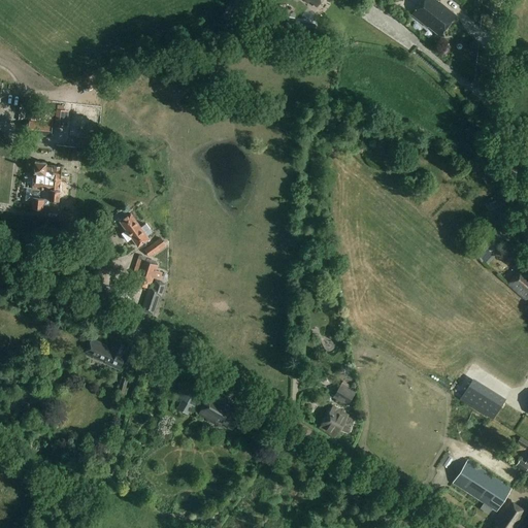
[(253,12),(260,2),(257,0),(240,0),(238,4),(253,12)]
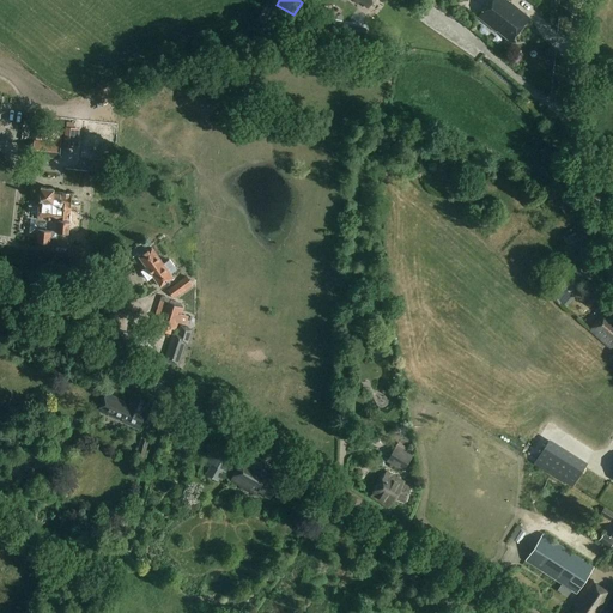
[(514,41),(530,18),(508,0),(492,0),(479,17),(499,34),(502,31),(514,41)]
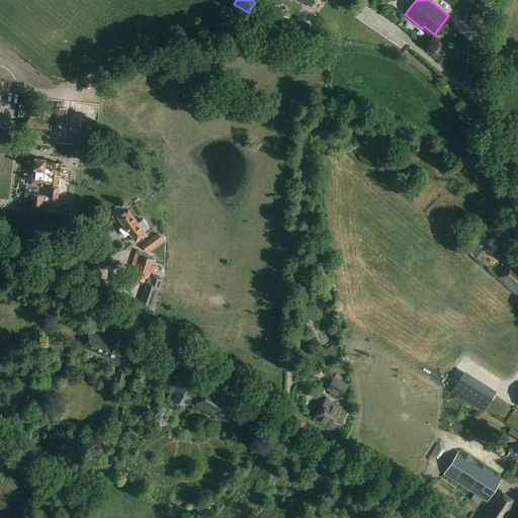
[(52,120),(53,111),(30,109),(29,118),(52,120)]
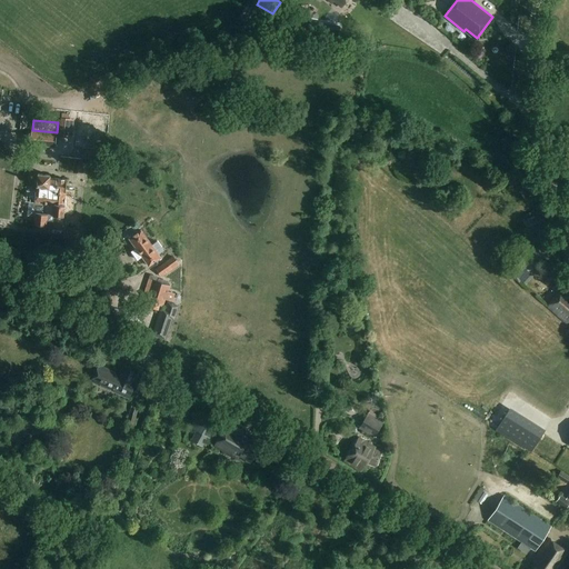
[(60,139),(72,138),(71,120),(59,121),(60,139)]
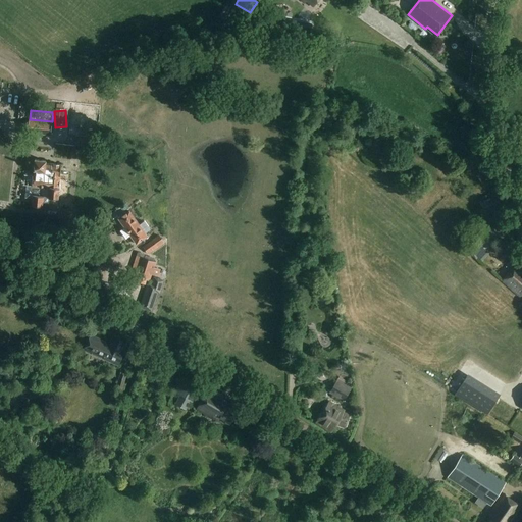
[(52,121),(30,119),(29,119),(28,134),(51,136),(52,121)]
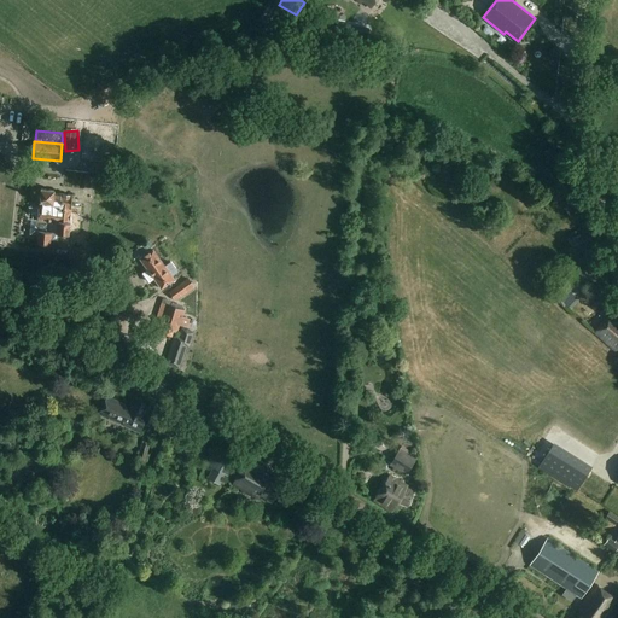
[(101,163),(89,162),(88,172),(100,173),(101,163)]
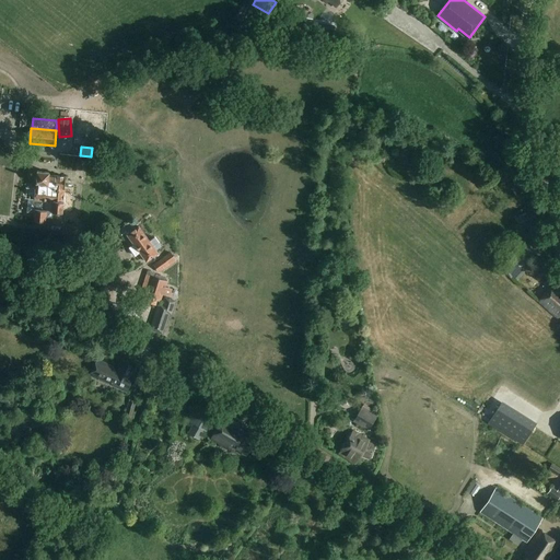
[(62,213),(66,177),(49,176),(49,173),(37,172),(35,200),(28,200),(27,212),(34,213),(34,221),(46,222),(47,210),(53,211),(53,212),(57,213),(62,213)]
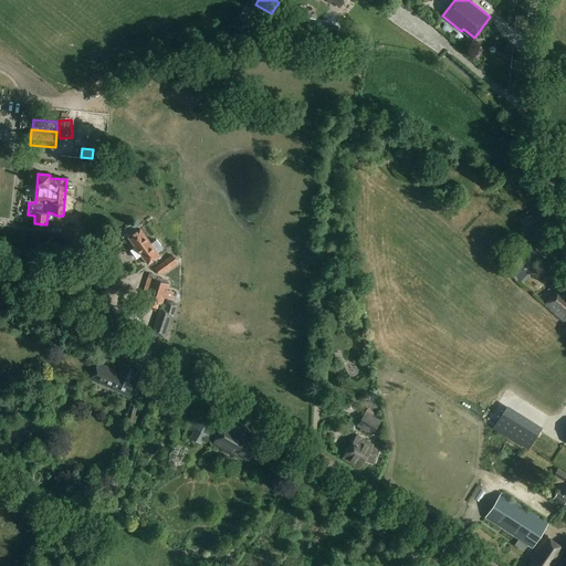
[(527,234),(540,227),(531,213),(519,221),(527,234)]
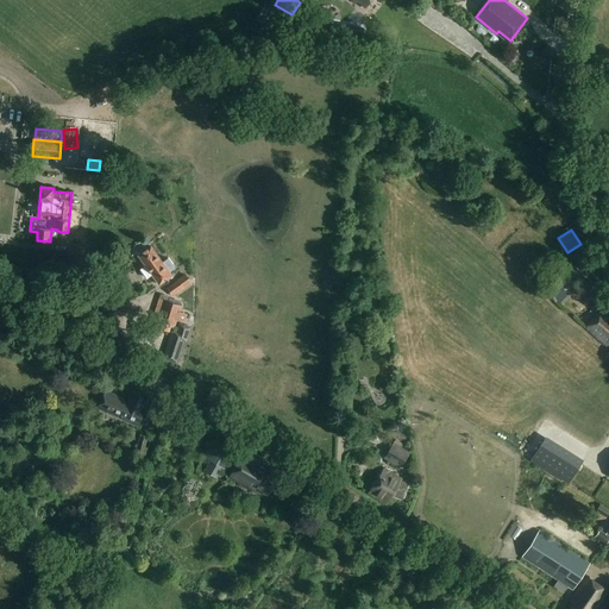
[(163,262),(152,248),(138,257),(145,267),(140,270),(146,278),(151,275),(159,287),(173,276),(170,272),(176,268),(169,258),(163,262)]
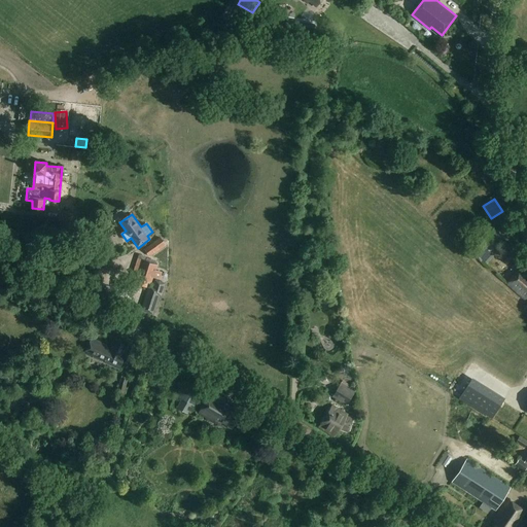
[(471,254),(481,262),(498,243),(489,235),(471,254)]
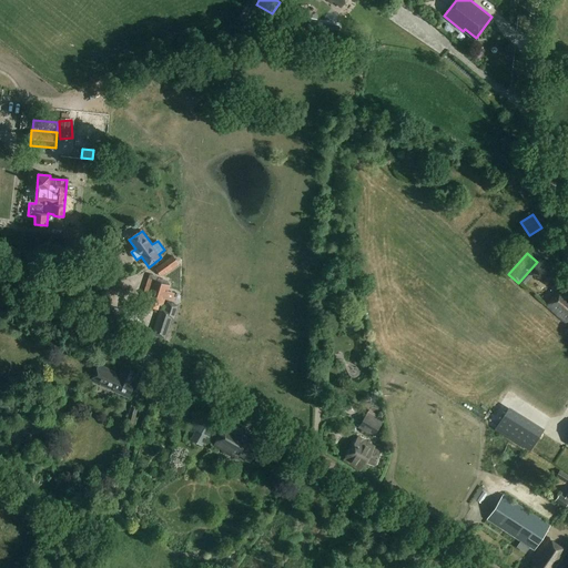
[(174,255),(156,269),(162,276),(180,264),(174,255)]
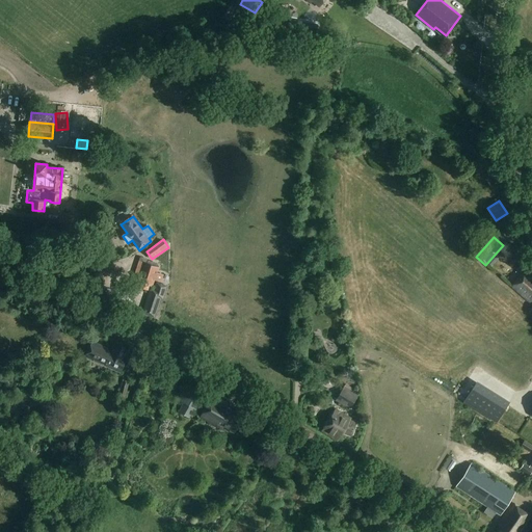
[(153,287),(159,267),(142,263),(137,283),(153,287)]
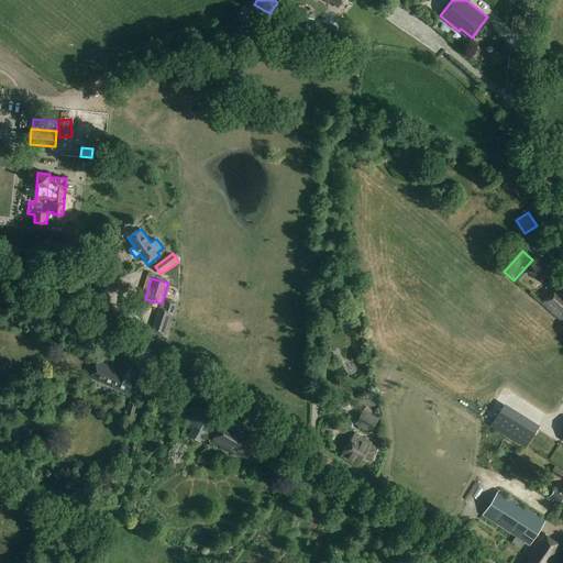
[(562,289),(559,285),(543,302),(562,319),(562,317),(562,289)]
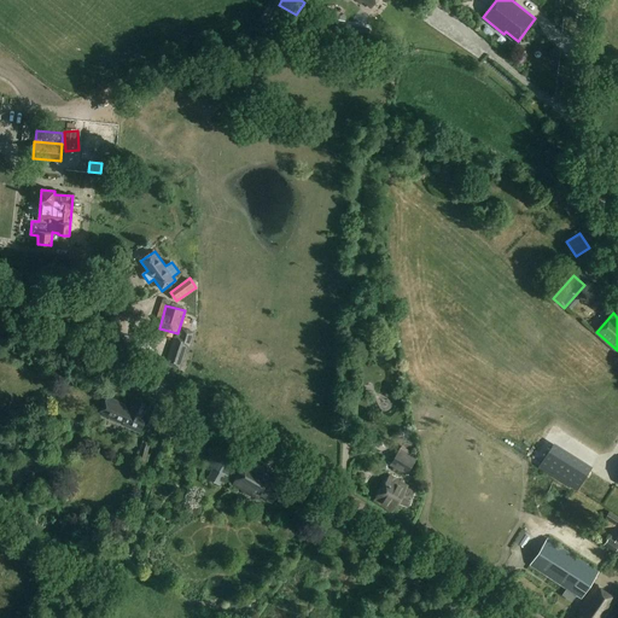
[(190,348),(194,332),(182,328),(179,337),(175,336),(165,365),(180,369),(187,347),(190,348)]
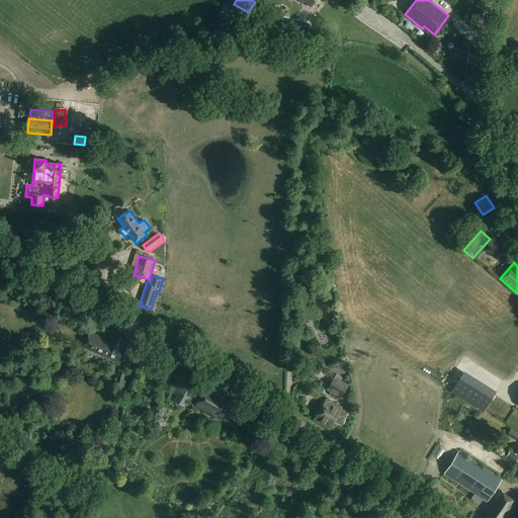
[(108,344),(107,344),(108,341),(90,333),(84,347),(119,362),(124,352),(122,351),(127,340),(113,333),(108,344)]
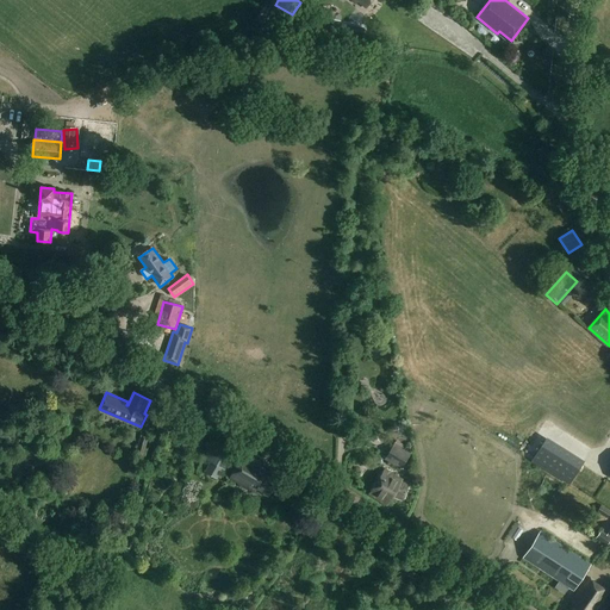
[(135,455),(143,458),(148,440),(139,437),(135,455)]
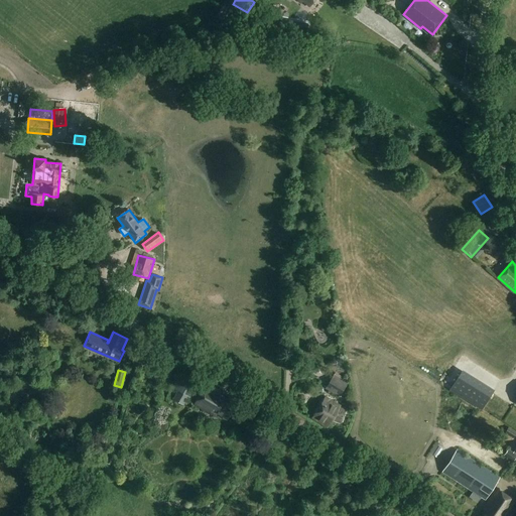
[(493,394),(462,374),(452,390),(483,410),(493,394)]
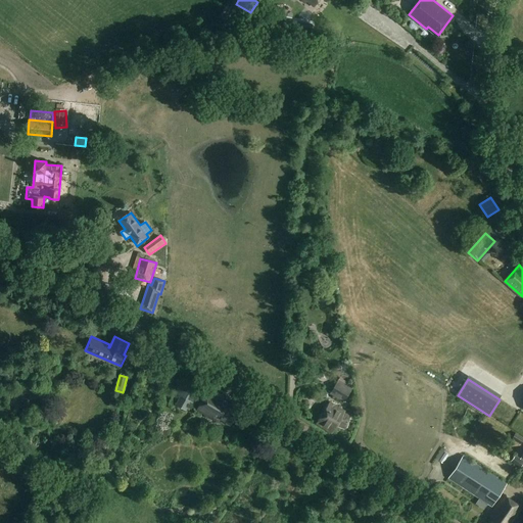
[(345,401),(352,387),(338,380),(331,394),(345,401)]
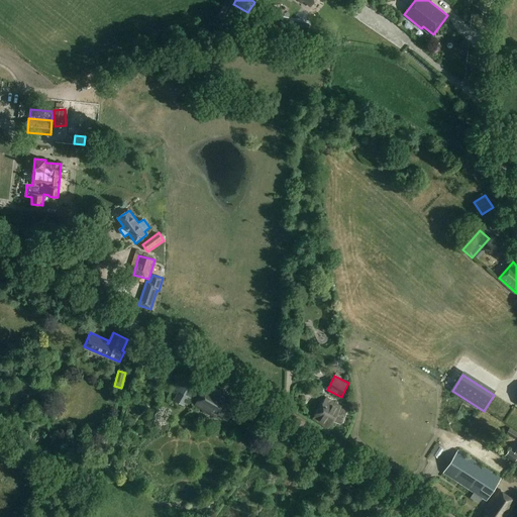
[(227,420),(237,406),(222,397),(221,394),(207,386),(196,405),(216,417),(217,415),(223,419),(223,418),(227,420)]
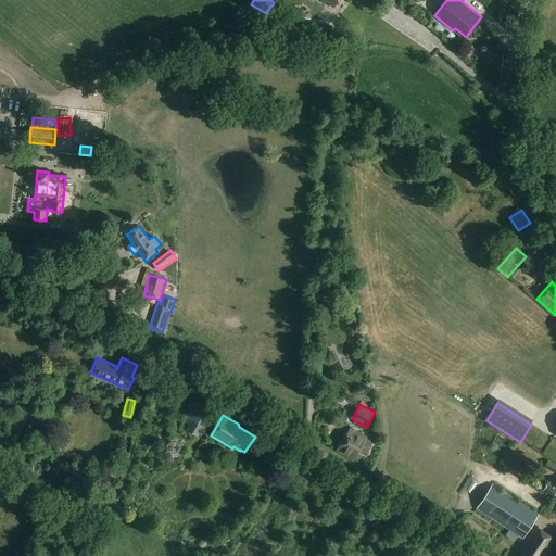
[(204,429),(192,422),(187,431),(199,438),(204,429)]
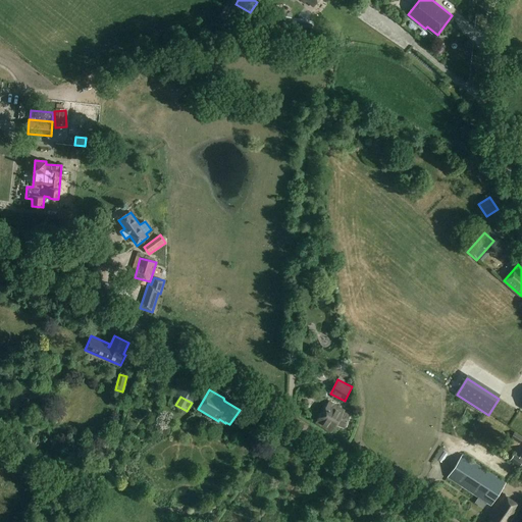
[(346,428),(351,414),(342,411),(329,403),(316,422),(332,432),(337,425),(346,428)]
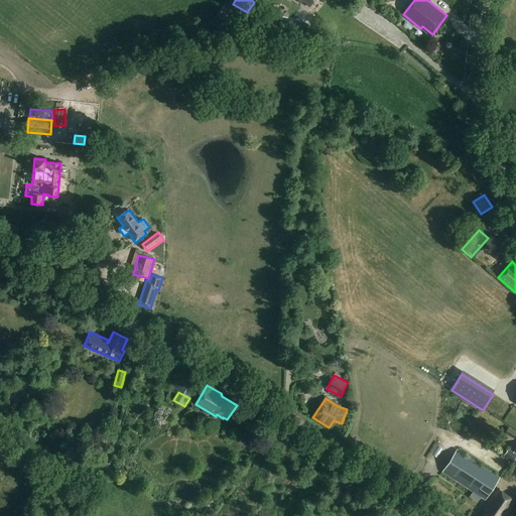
[(515,438),(515,435),(515,431),(509,427),(506,432),(515,438)]
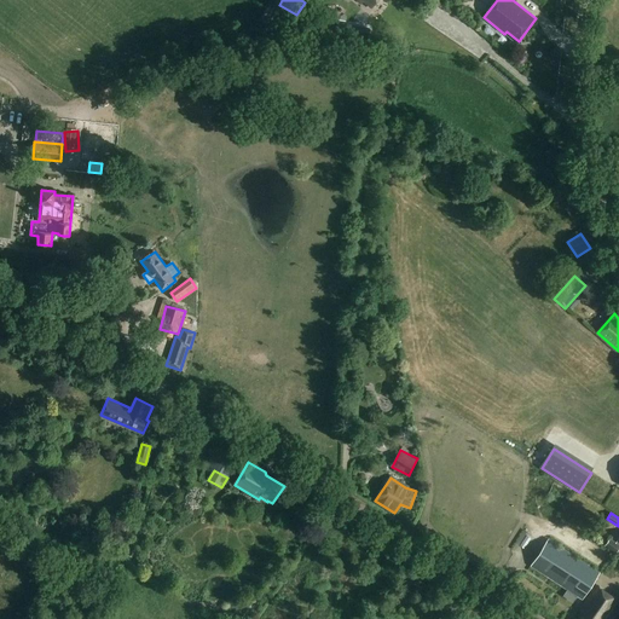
[(618,548),(618,539),(618,542),(611,537),(605,544),(617,553),(618,548)]
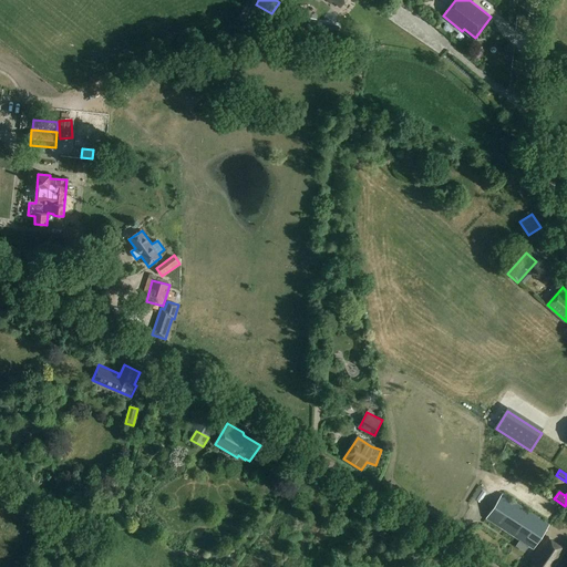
[(534,550),(550,525),(504,494),(487,519),(534,550)]
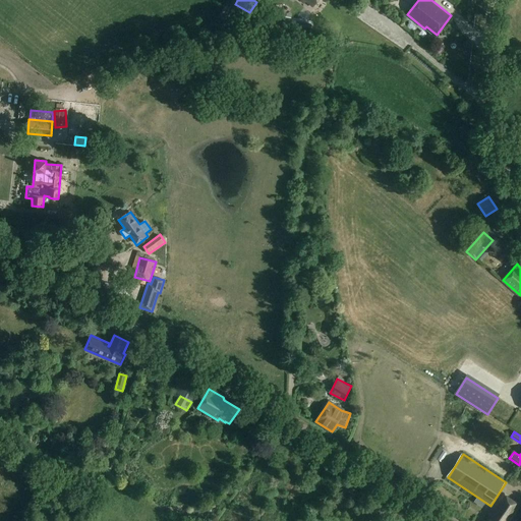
[(510,520),(520,506),(520,505),(504,494),(483,520),(510,520)]
